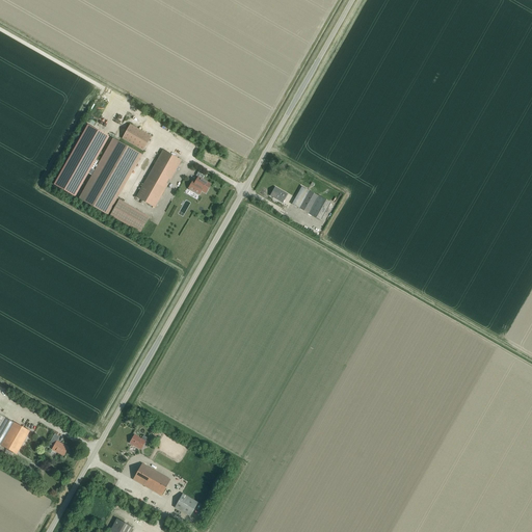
[(92,176),(101,162),(96,160),(109,137),(88,125),(54,184),(76,196),(88,174),(92,176)]
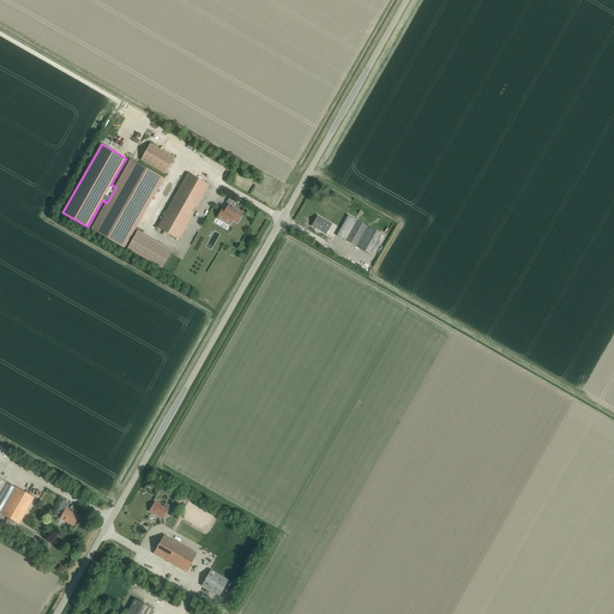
[(164,174),(174,157),(150,144),(140,161),(164,174)]
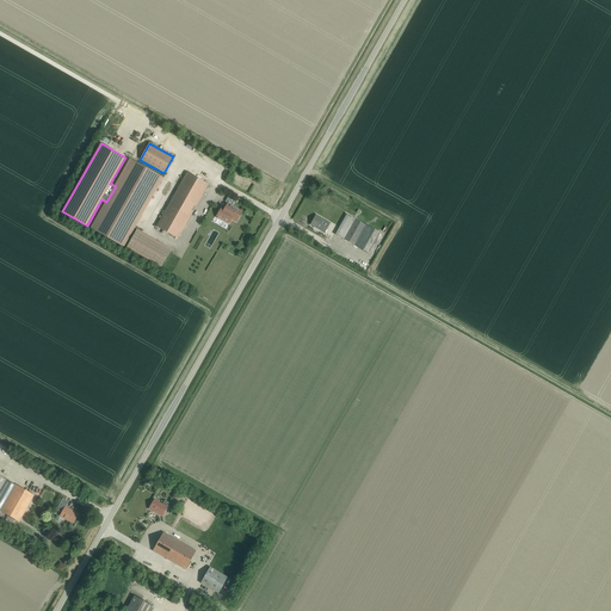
[(116,186),(106,202),(92,228),(123,246),(161,178),(130,160),(116,186)]
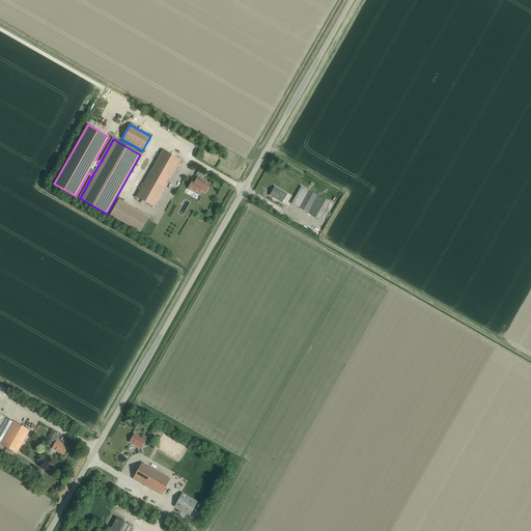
[(170,179),(180,161),(163,150),(136,197),(155,207),(167,184),(168,185),(170,179)]
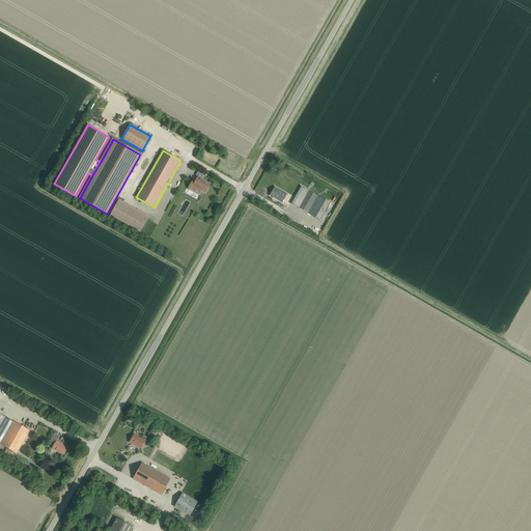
[(201,191),(205,193),(211,184),(198,176),(195,183),(192,180),(188,188),(199,194),(201,191)]
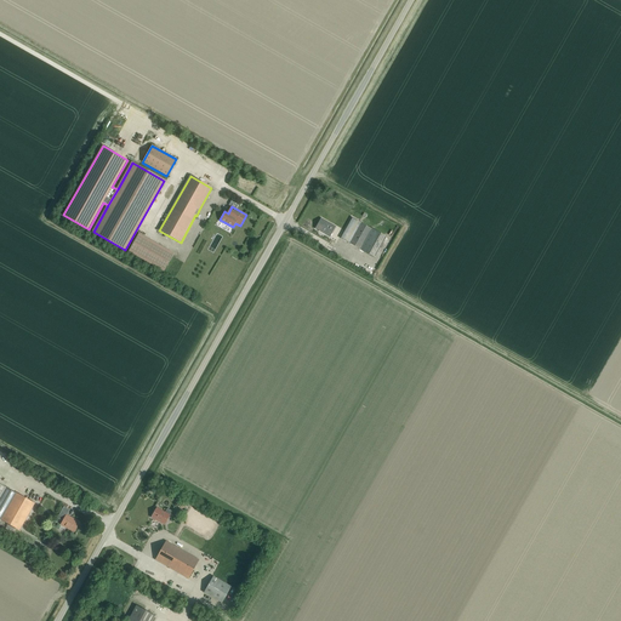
[(374,258),(387,237),(371,228),(371,229),(352,217),(341,239),(374,258)]
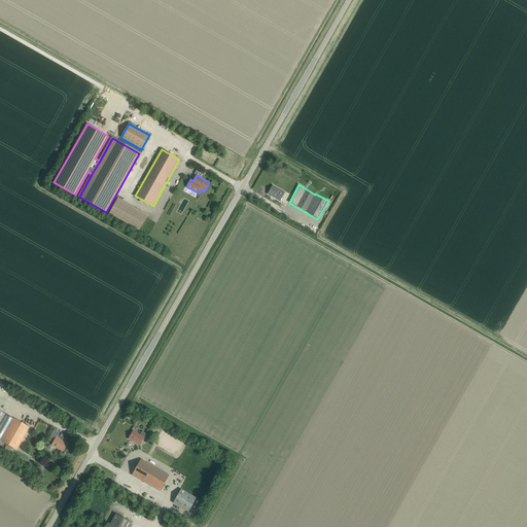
[(280,201),(284,192),(273,185),(268,194),(280,201)]
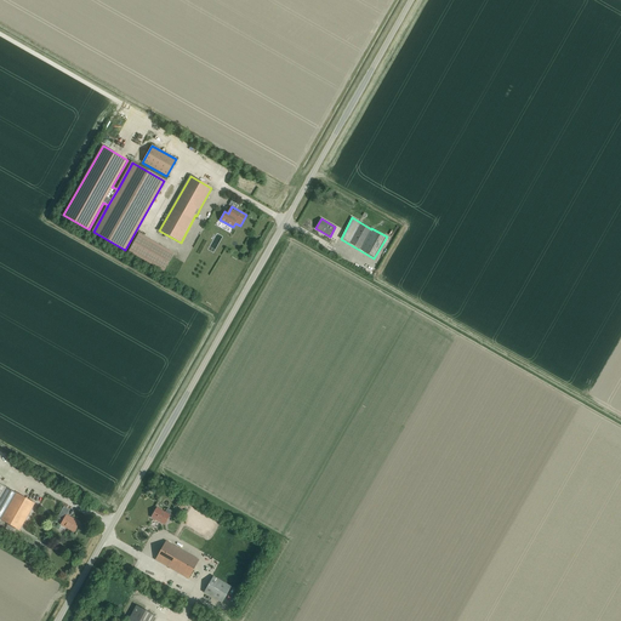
[(174,254),(138,234),(129,251),(164,272),(174,254)]
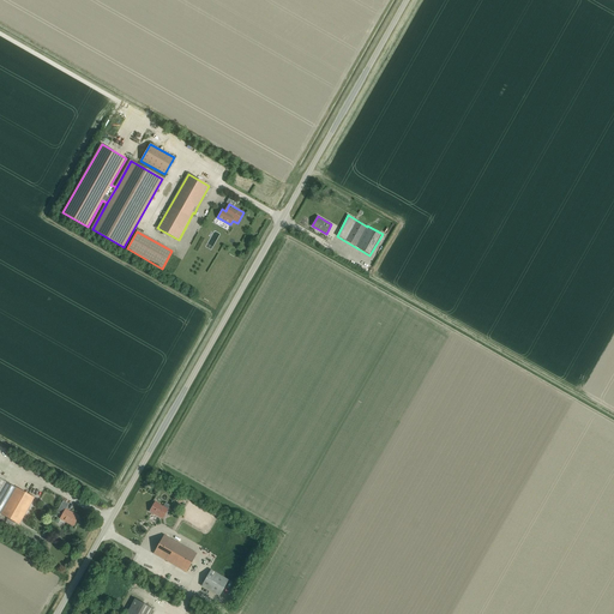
[(0,492),(0,511),(14,487),(6,482),(0,492)]
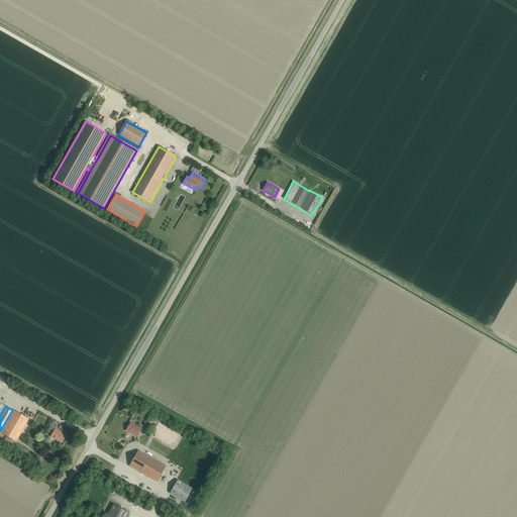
[(12,410),(0,430),(0,431),(16,441),(28,419),(12,410)]
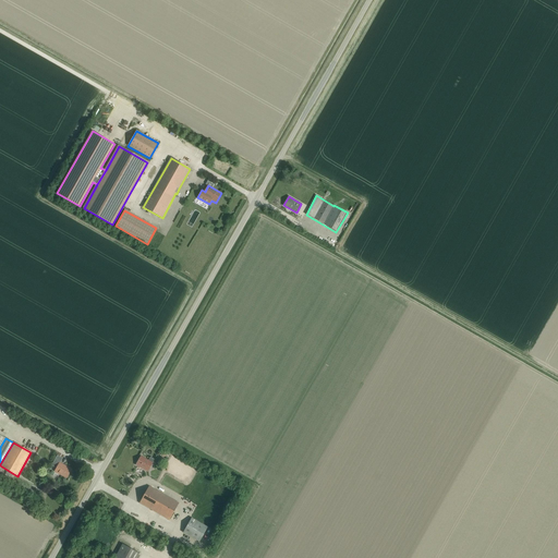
[(147,472),(153,463),(141,457),(136,464),(147,472)]
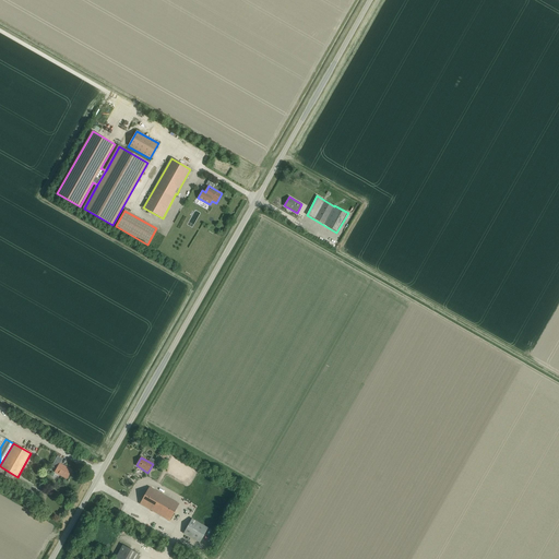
[(67,479),(71,471),(60,463),(55,472),(67,479)]
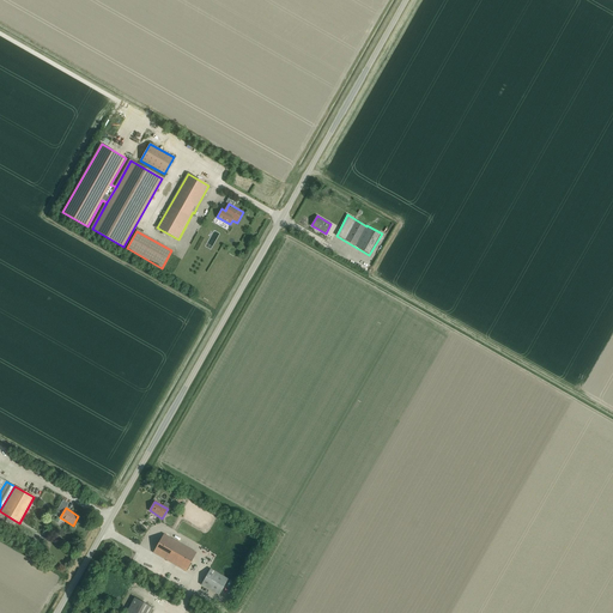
[(186,571),(196,552),(164,534),(153,552),(186,571)]
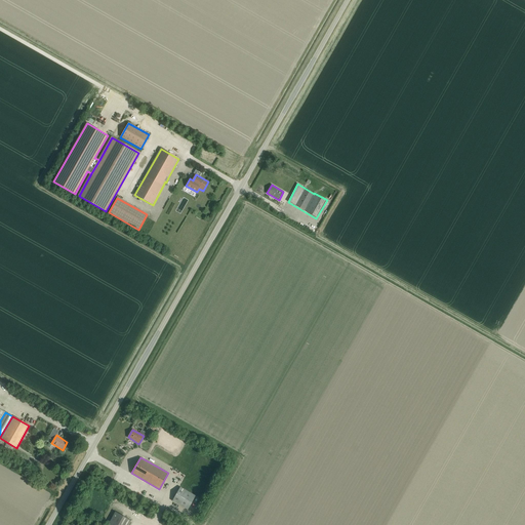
[(188,510),(196,496),(180,487),(172,500),(188,510)]
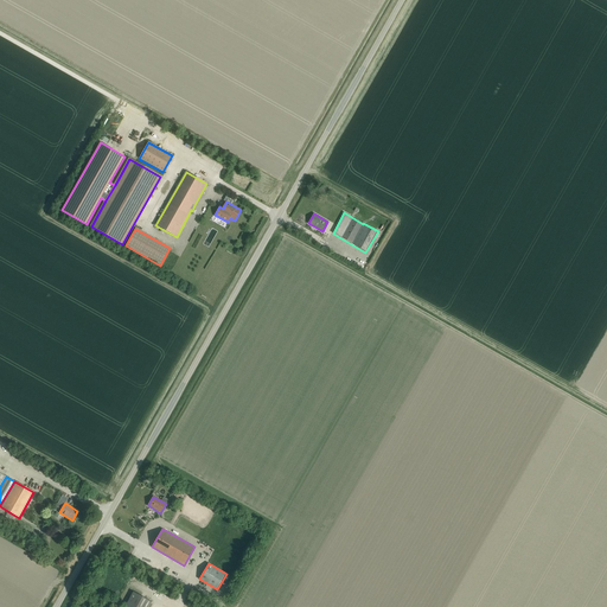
[(148,606),(152,601),(133,592),(123,606),(148,606)]
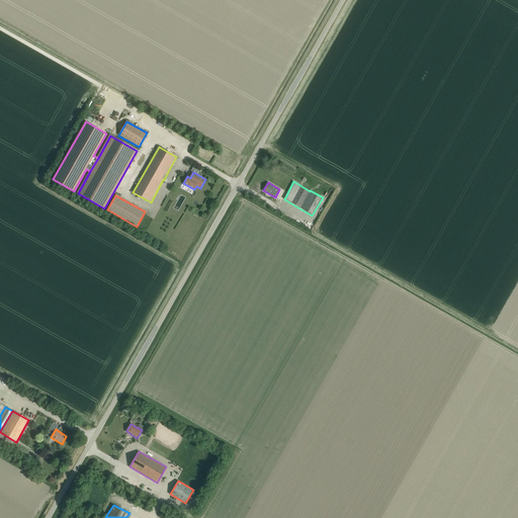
All buildings are outlined.
